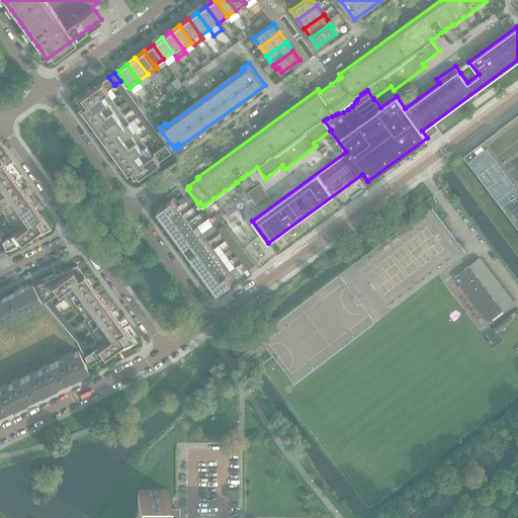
[(98,96),(106,91),(114,85),(108,77),(92,88),(98,96)]
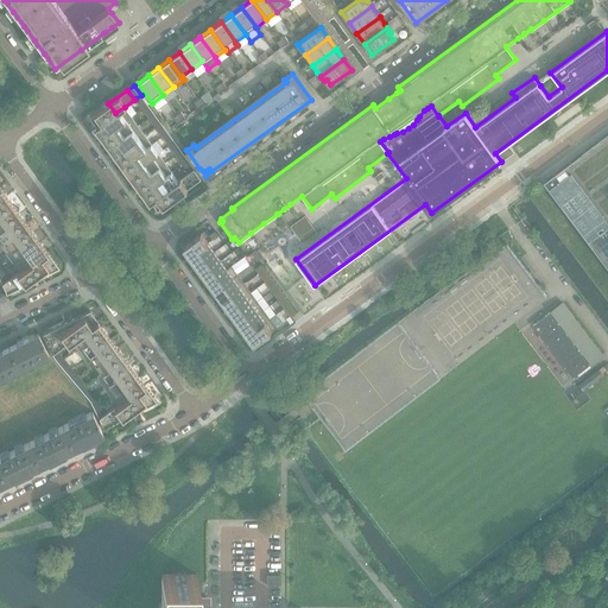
[(97,127),(115,113),(108,103),(90,118),(97,127)]
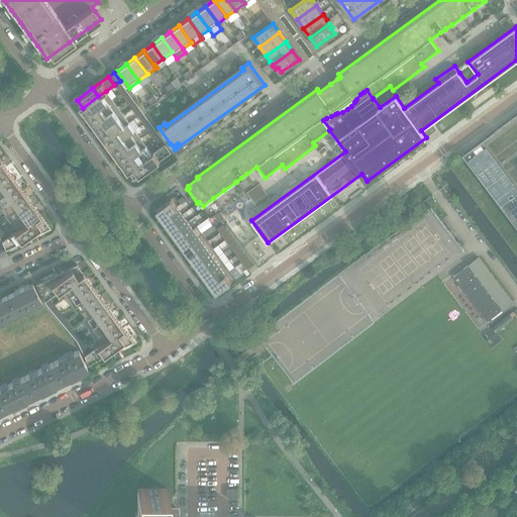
[(88,116),(111,99),(106,91),(98,96),(83,108),(88,116)]
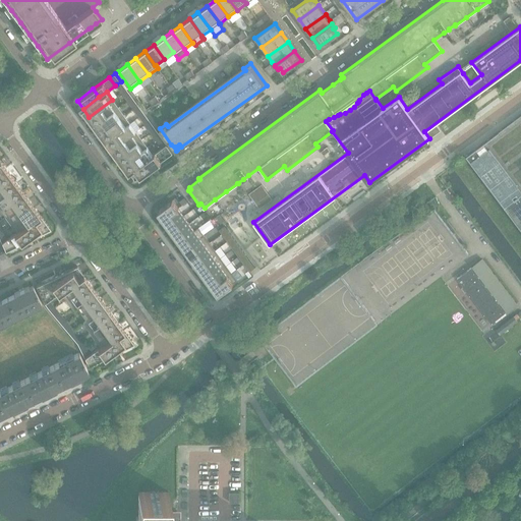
[(95,124),(118,108),(112,100),(89,117),(95,124)]
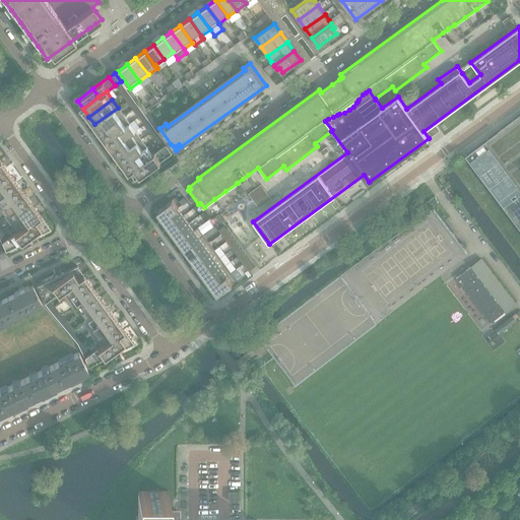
[(101,132),(124,115),(118,108),(94,124),(101,132)]
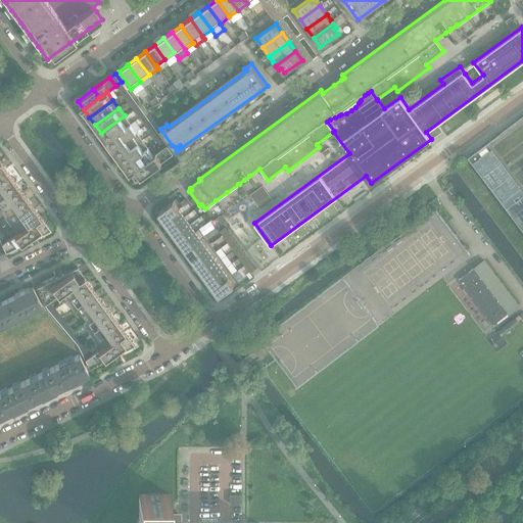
[(522,114),(493,137),(484,144),(468,156),(505,206),(522,230),(522,114)]
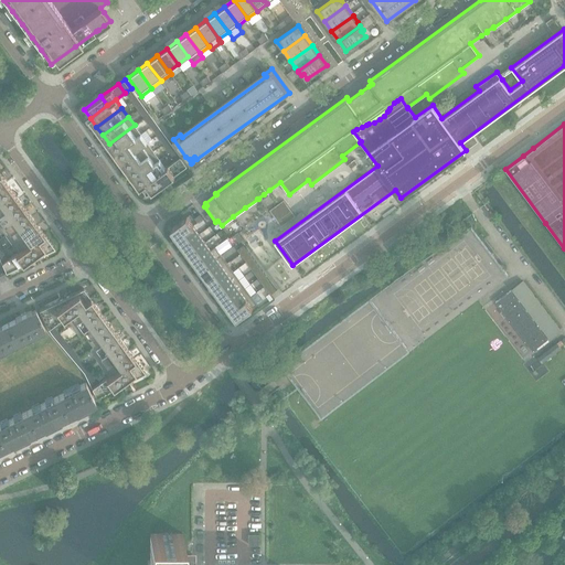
[(115,152),(140,134),(135,125),(109,144),(115,152)]
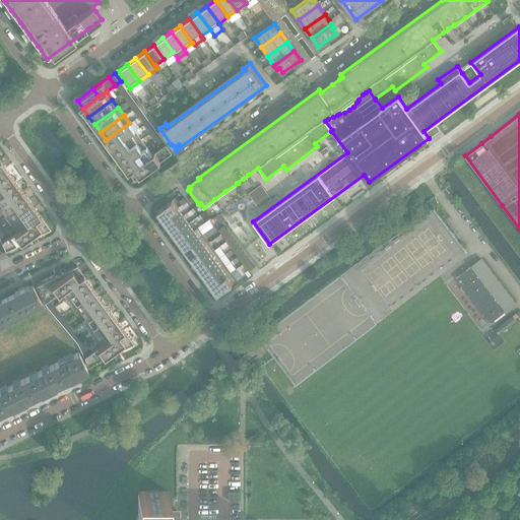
[(112,148),(135,131),(129,123),(106,140),(112,148)]
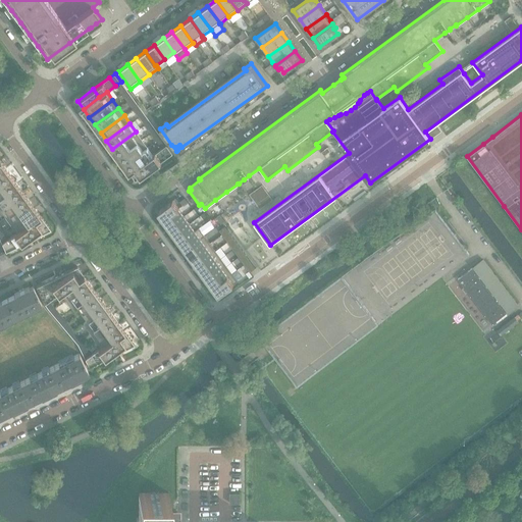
[(118,156),(142,140),(136,132),(112,149),(118,156)]
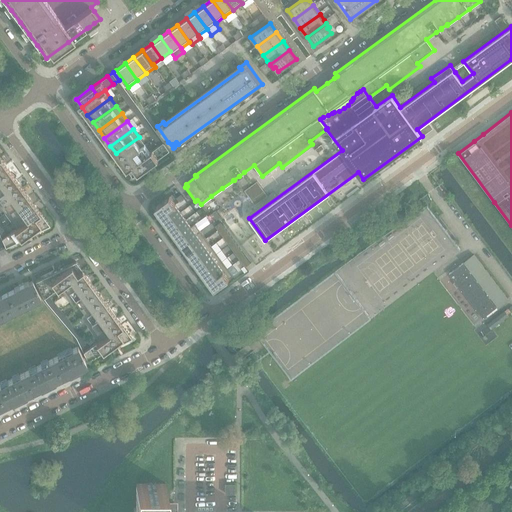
[(121,161),(144,144),(139,137),(116,153),(121,161)]
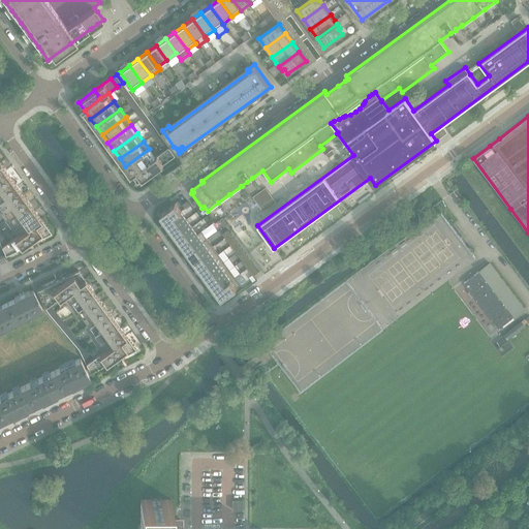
[(169,147),(165,142),(161,145),(164,150),(169,147)]
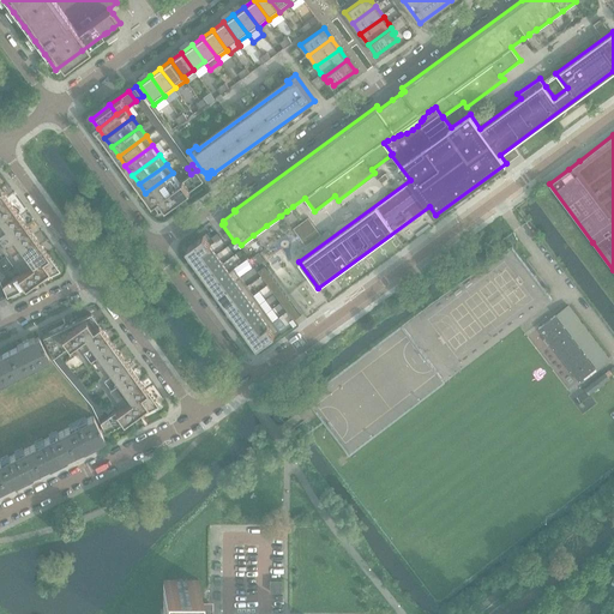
[(179,199),(204,180),(197,170),(191,174),(180,182),(172,190),(179,199)]
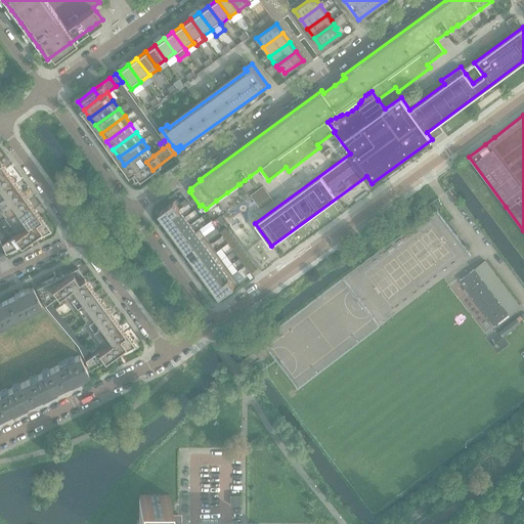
[(130,173),(146,162),(154,156),(147,147),(124,165),(130,173)]
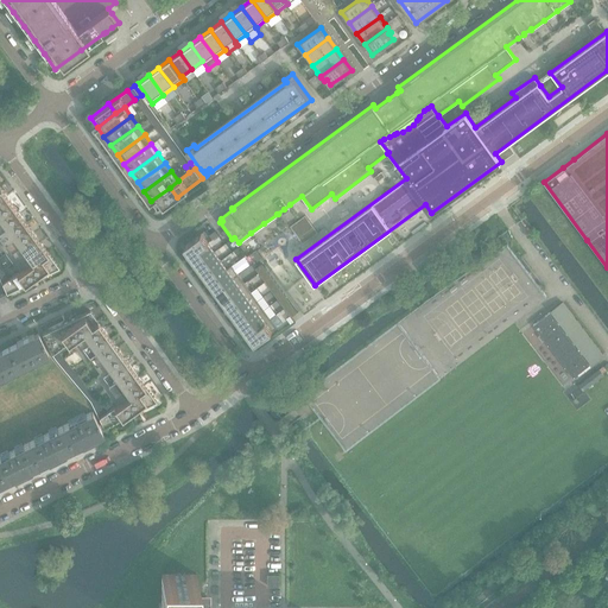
[(158,210),(177,197),(170,188),(151,201),(158,210)]
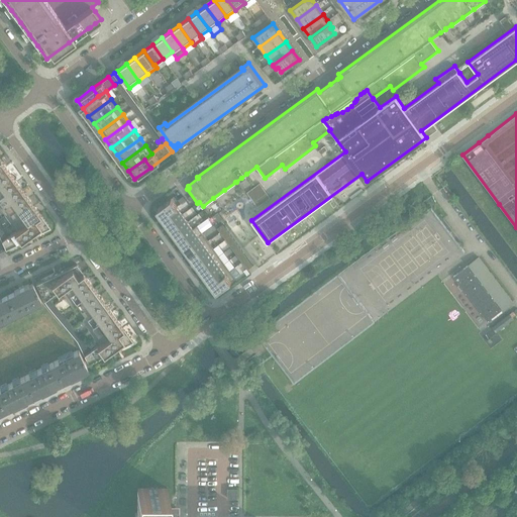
[(0,182),(11,175),(5,167),(0,170),(0,182)]
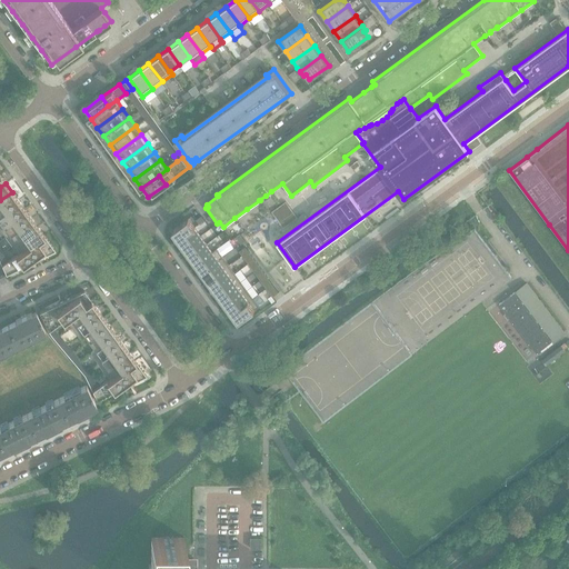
[(0,213),(19,200),(12,192),(0,200),(0,213)]
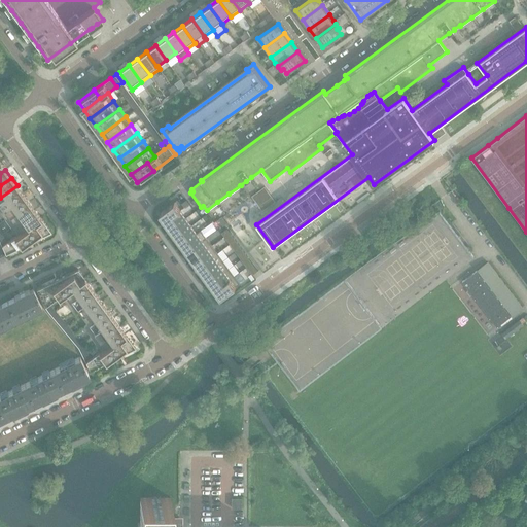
[(0,210),(23,194),(18,185),(0,198),(0,210)]
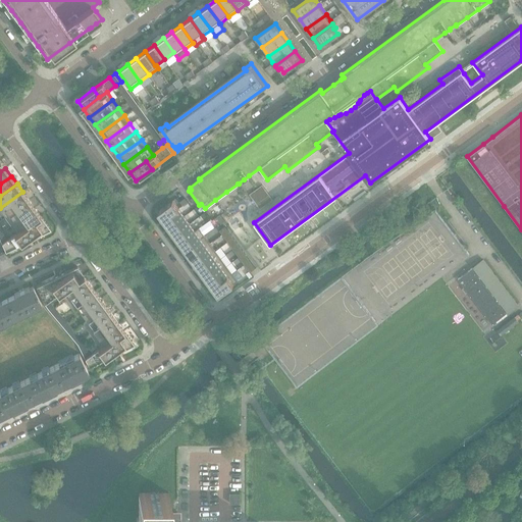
[(0,210),(5,217),(29,200),(22,192),(0,208),(0,210)]
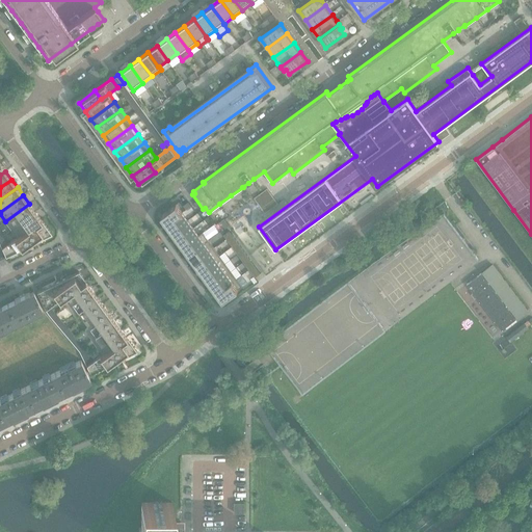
[(10,230),(35,212),(29,204),(5,221),(10,230)]
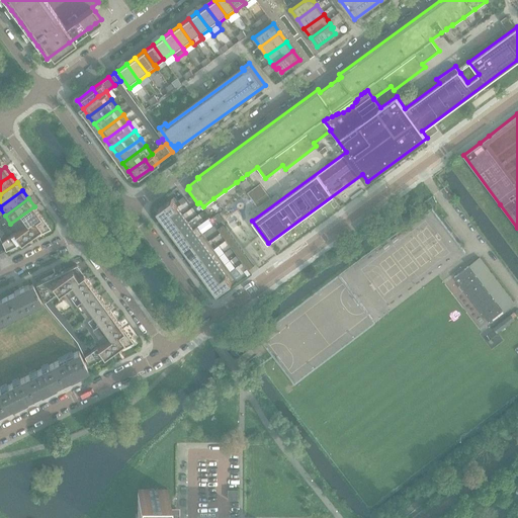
[(162,217),(177,206),(171,198),(159,207),(157,209),(162,217)]
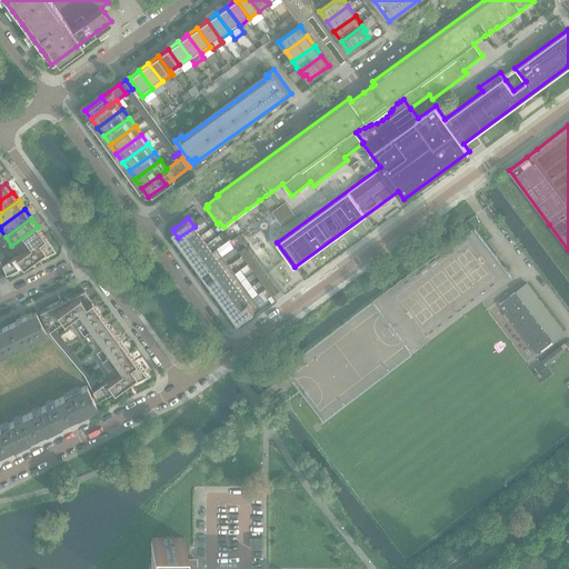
[(18,255),(27,248),(43,236),(38,227),(11,246),(18,255)]
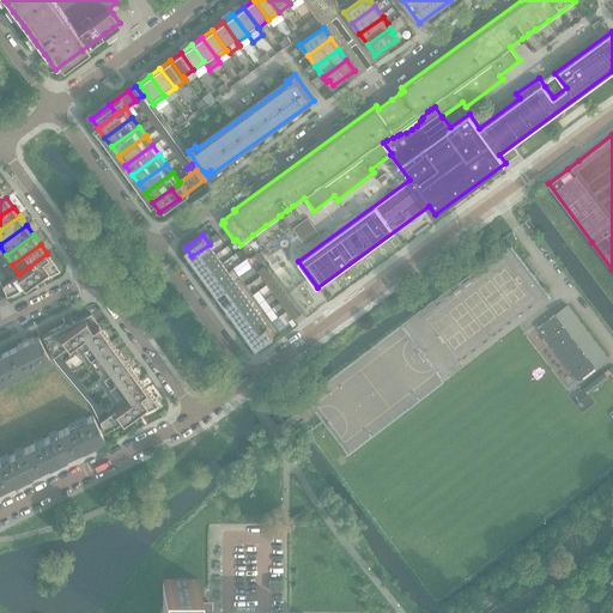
[(199,266),(216,253),(210,244),(192,256),(199,266)]
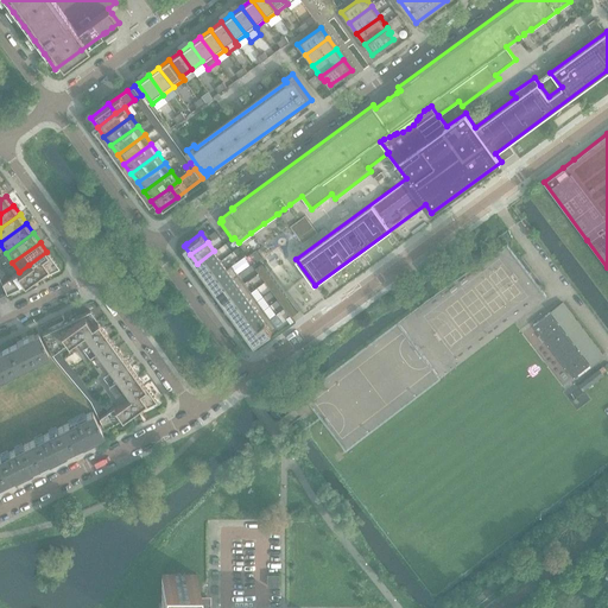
[(261,258),(257,249),(252,253),(257,260),(261,258)]
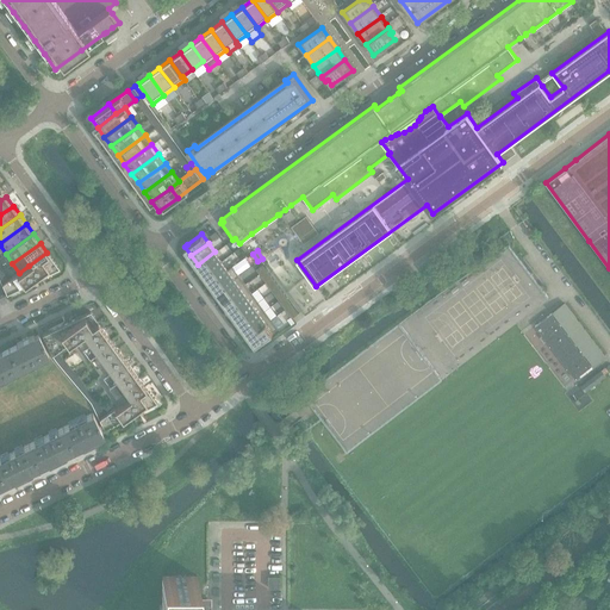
[(204,273),(222,261),(215,251),(198,265),(204,273)]
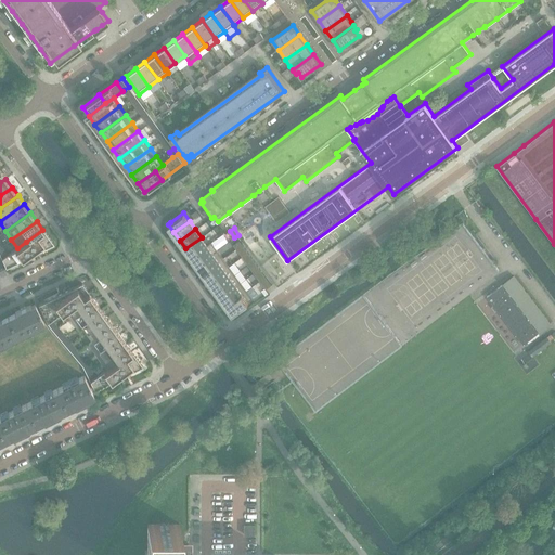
[(54,245),(42,230),(26,242),(35,254),(54,245)]
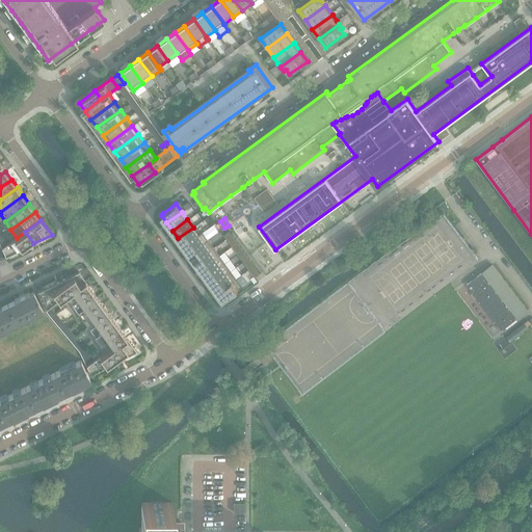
[(198,235),(193,228),(178,238),(183,246),(198,235)]
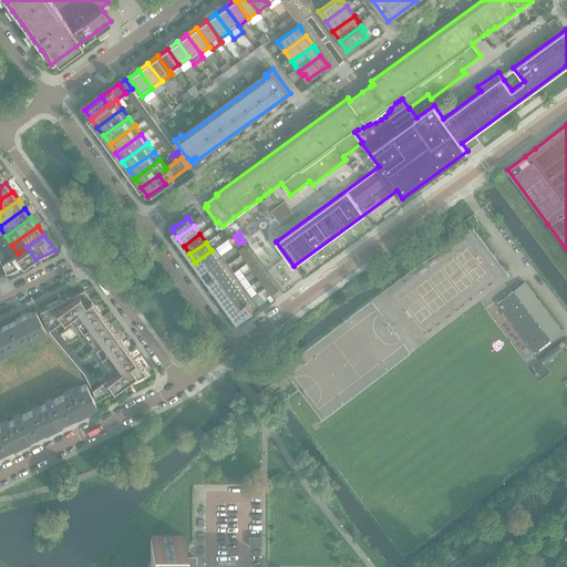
[(17,269),(35,259),(27,247),(18,254),(7,261),(1,265),(6,274),(17,269)]
